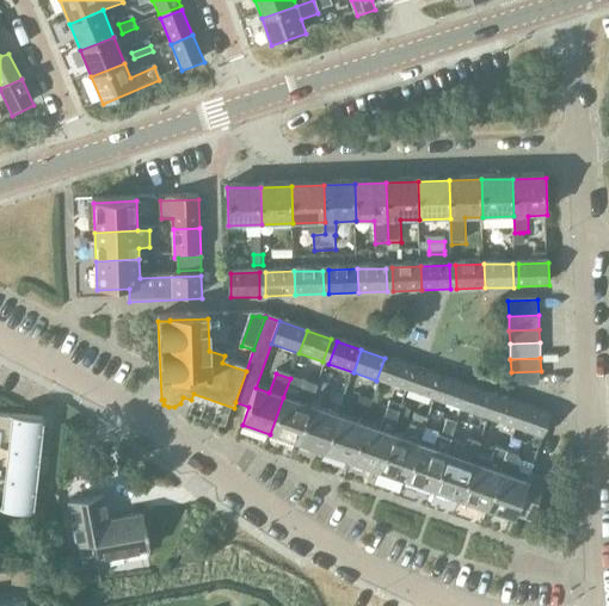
[(383,383),(407,391),(416,369),(392,360),(383,383)]
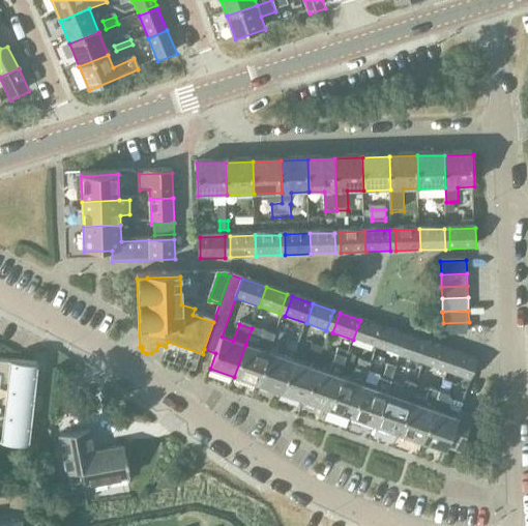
[(360,320),(353,340),(374,347),(381,327),(360,320)]
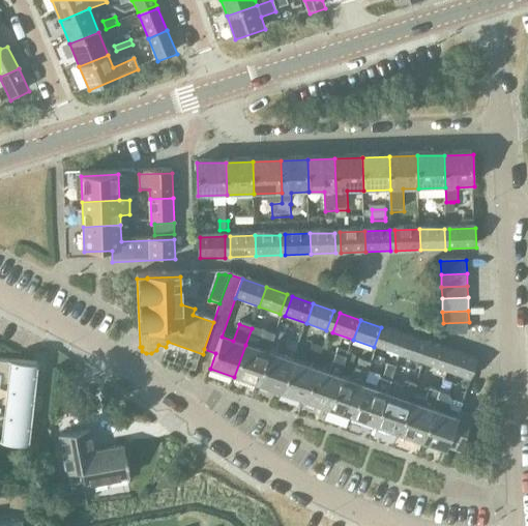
[(469,322),(443,323),(443,337),(469,335),(469,322)]
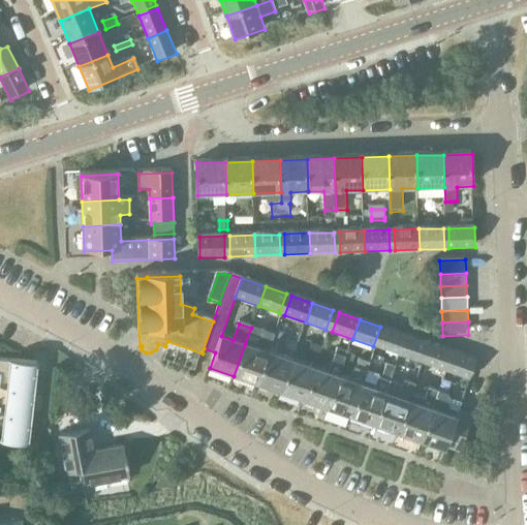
[(378,347),(399,356),(406,336),(385,329),(378,347)]
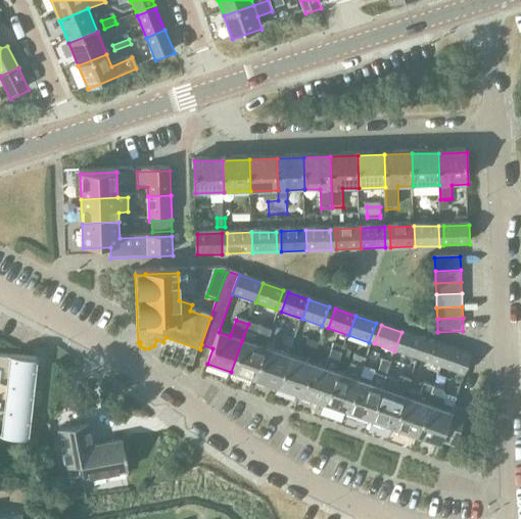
[(231,372),(254,380),(266,348),(268,342),(269,343),(272,332),(259,328),(254,344),(242,340),(231,372)]
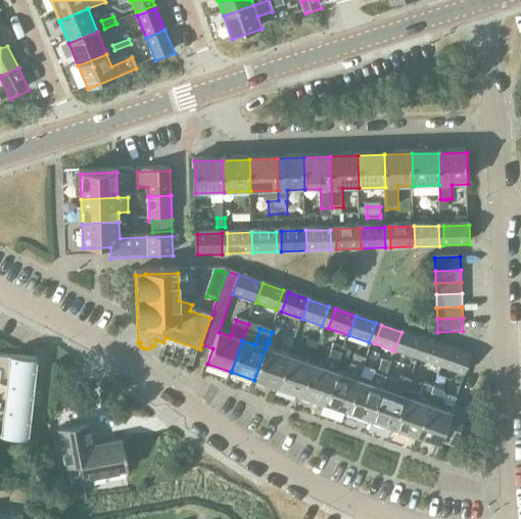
[(272,332),(269,343),(276,345),(280,333),(273,331),(272,332)]
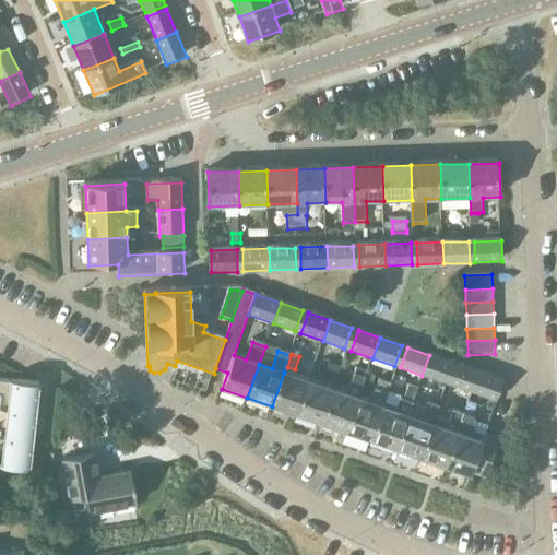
[(429,355),(422,376),(445,384),(451,363),(429,355)]
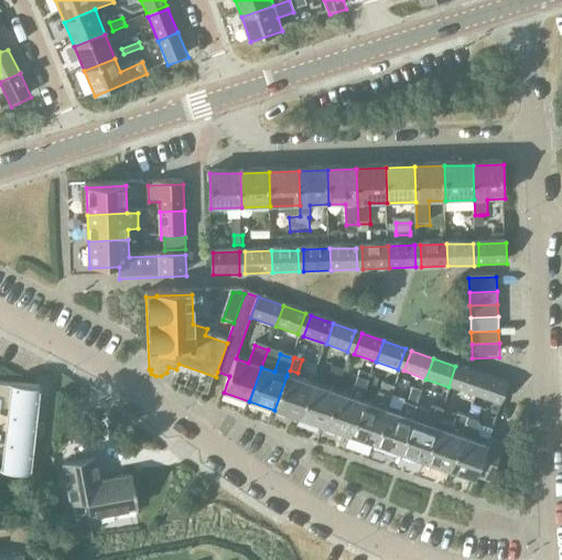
[(454,389),(476,397),(484,375),(462,367),(454,389)]
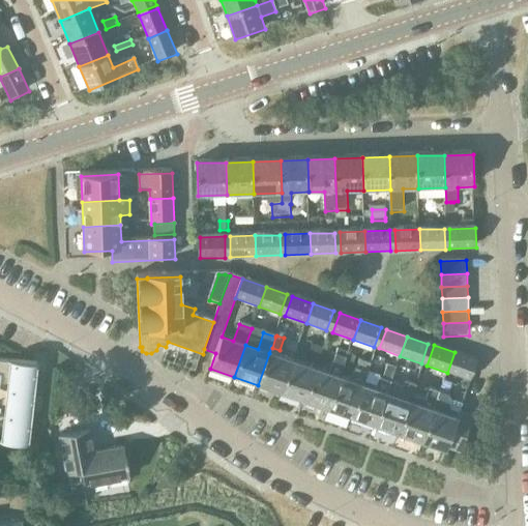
[(314,346),(310,358),(319,361),(321,355),(323,349),(314,346)]
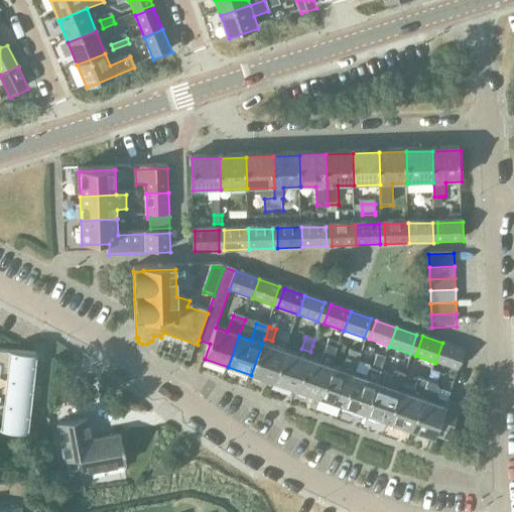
[(319,399),(331,368),(335,357),(338,346),(339,345),(330,342),(322,365),(307,360),(296,391),(319,399)]
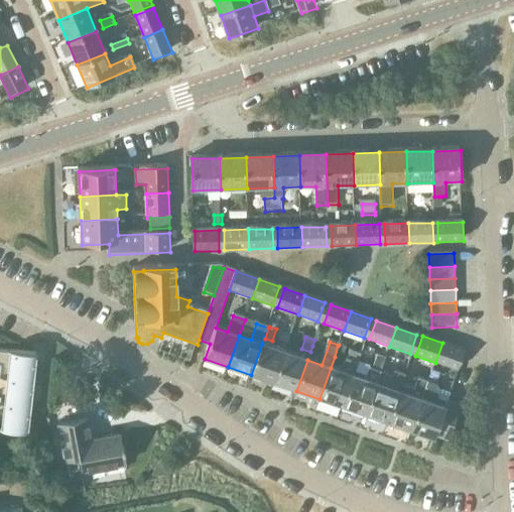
[(442,343),(435,363),(460,371),(467,352),(442,343)]
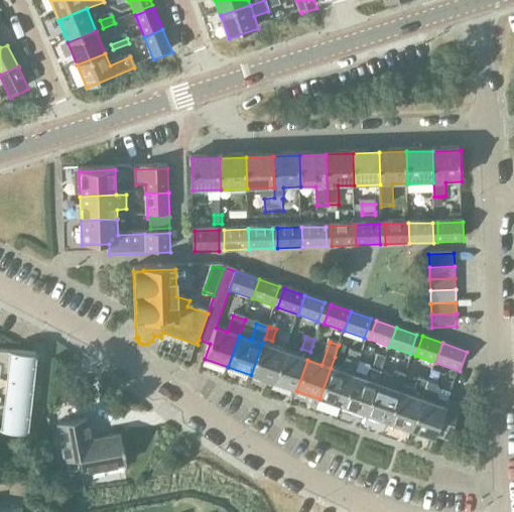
[(251,375),(274,383),(285,352),(262,344),(251,375)]
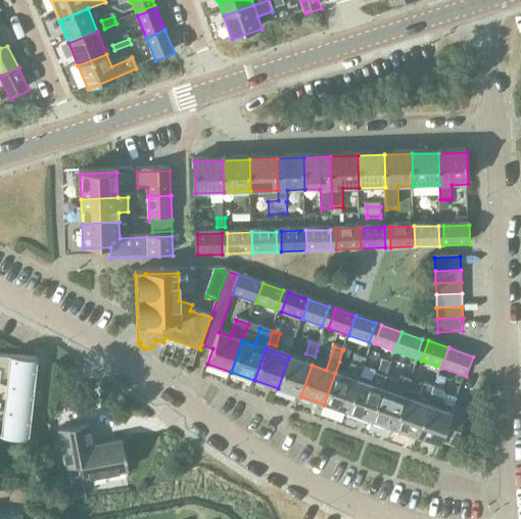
[(317,350),(315,357),(314,359),(322,362),(325,354),(317,350)]
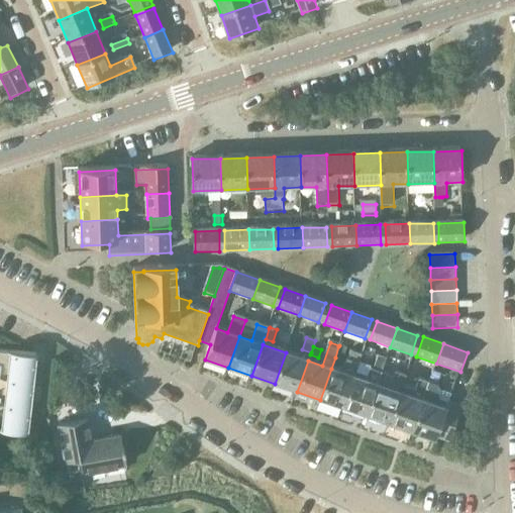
[(338,346),(335,357),(343,361),(347,349),(338,346)]
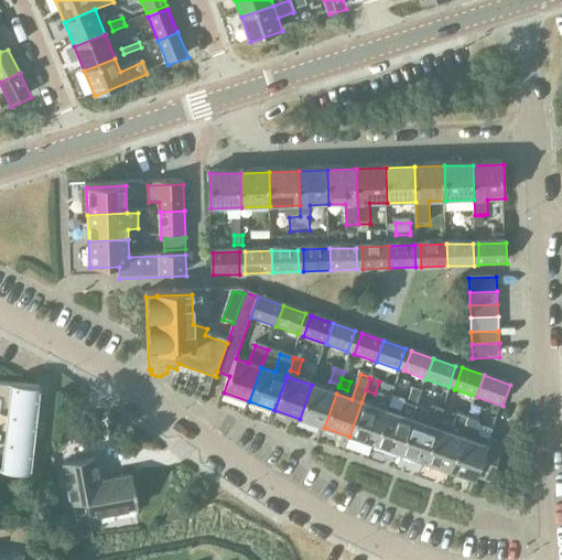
[(0,385),(0,401),(1,402),(0,413),(0,415),(38,419),(38,417),(40,417),(41,405),(39,405),(40,390),(35,389),(0,385)]
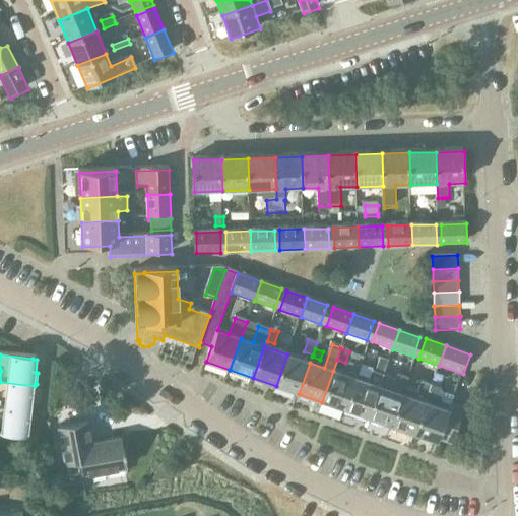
[(276,386),(299,394),(310,363),(287,355),(276,386)]
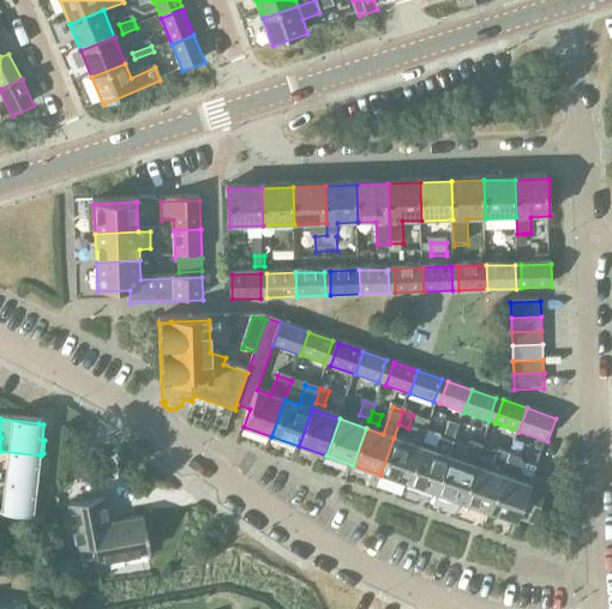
[(381,475),(408,484),(421,447),(429,423),(418,420),(414,429),(412,428),(407,442),(394,438),(381,475)]
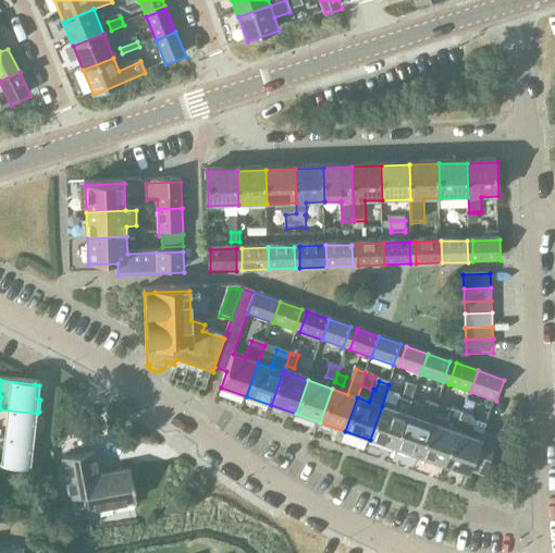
[(394,449),(406,415),(416,388),(408,385),(403,400),(398,398),(394,410),(382,406),(370,440),(394,449)]
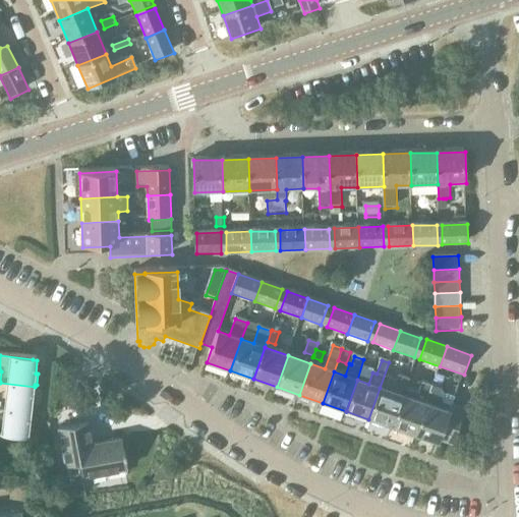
[(436,377),(431,388),(440,390),(444,380),(436,377)]
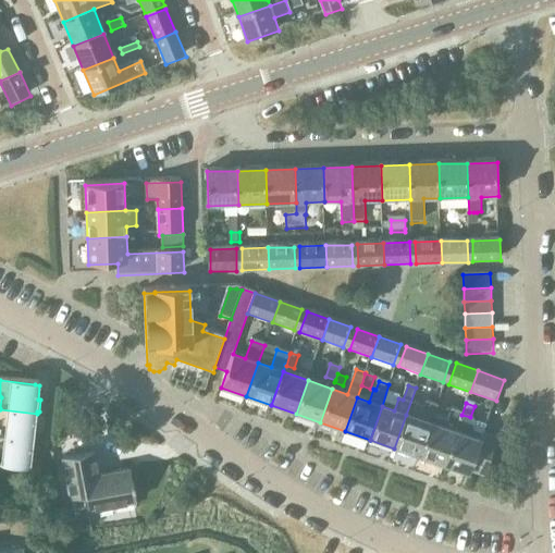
[(0,437),(34,441),(34,439),(36,439),(38,427),(35,427),(36,419),(37,414),(0,409),(0,408),(0,437)]
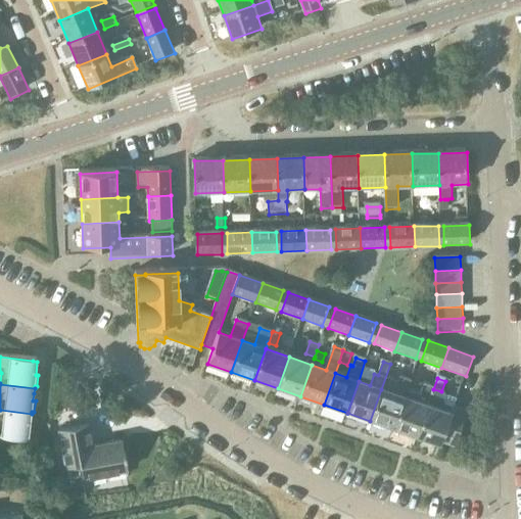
[(393,429),(417,437),(433,389),(424,385),(420,396),(407,391),(405,397),(393,429)]
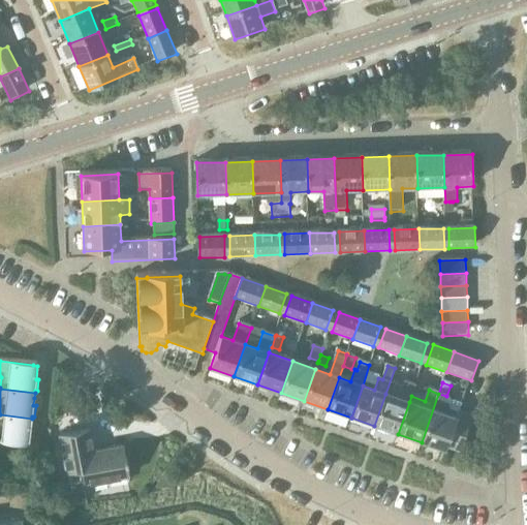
[(374,426),(398,434),(409,402),(385,394),(374,426)]
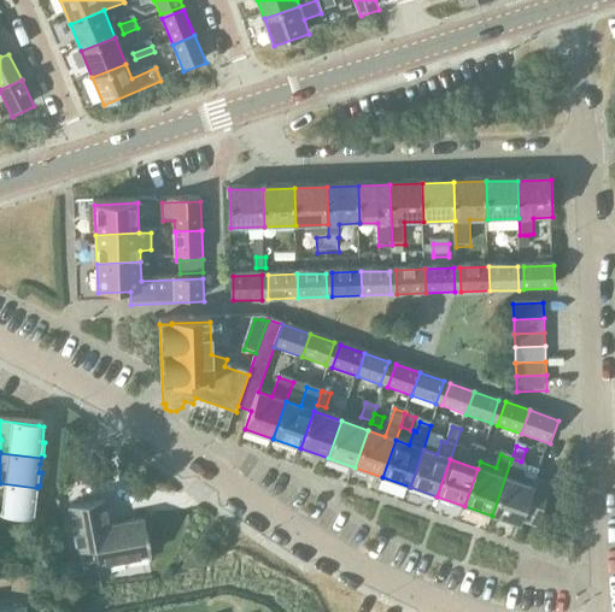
[(551,486),(537,481),(540,474),(526,468),(525,463),(521,462),(511,459),(492,516),(520,525),(521,523),(537,528),(551,486)]
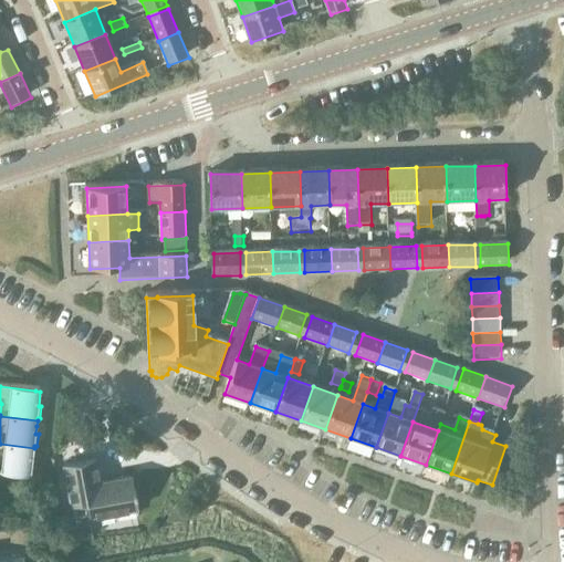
[(0,472),(31,477),(31,474),(34,475),(35,461),(33,461),(33,454),(34,448),(0,444),(0,472)]
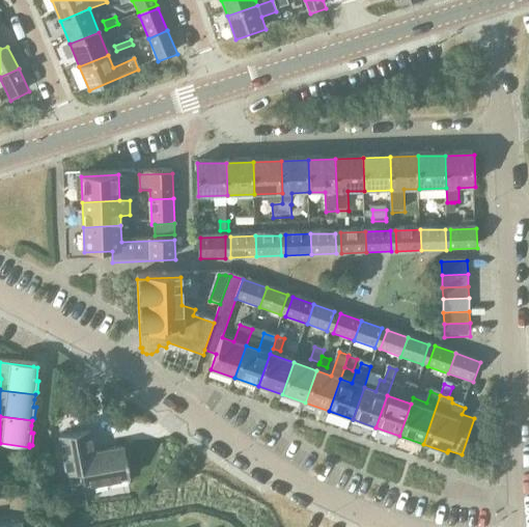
[(126,450),(96,455),(93,435),(62,440),(72,491),(87,488),(87,490),(132,481),(126,450)]
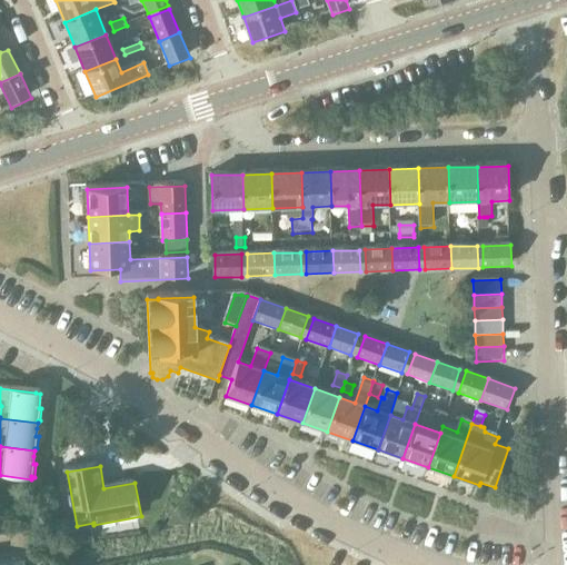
[(86,534),(68,537),(70,551),(88,547),(86,534)]
